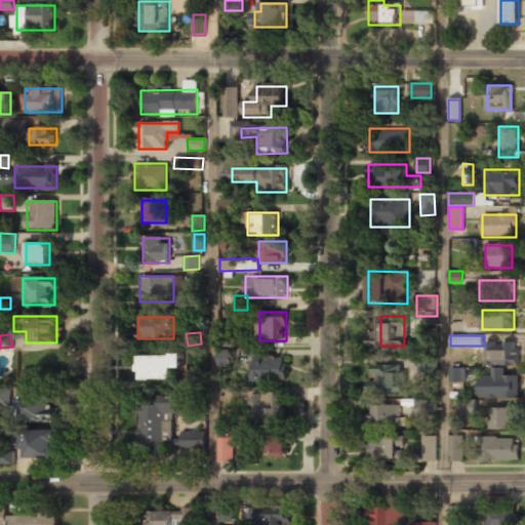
[(519,398),(518,376),(502,376),(502,366),(518,366),(518,344),(485,344),(485,366),(492,366),(492,376),(479,376),(479,398),(519,398)]
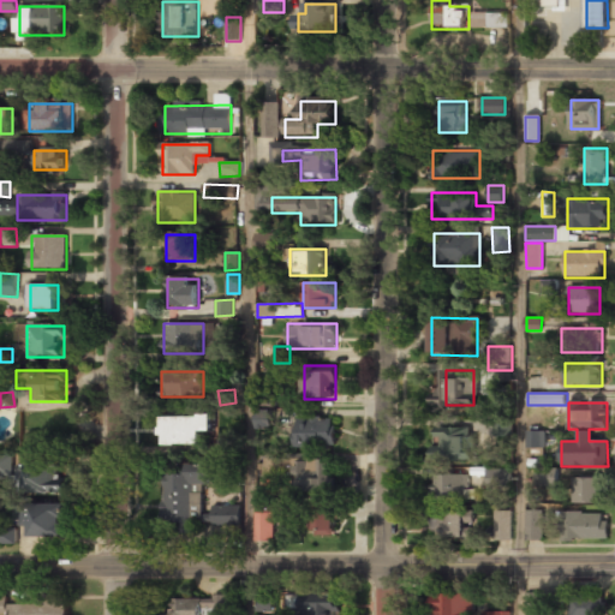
[(256,429),(273,429),(273,410),(257,408),(256,429)]
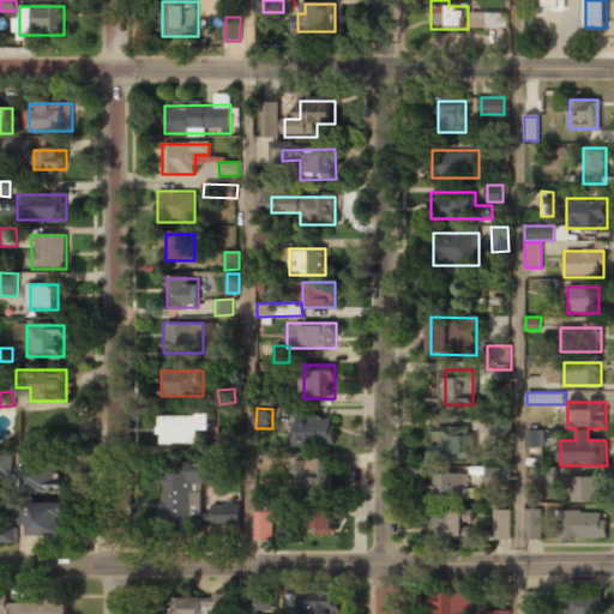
[(161,415),(161,445),(202,445),(202,432),(212,432),(212,415),(161,415)]
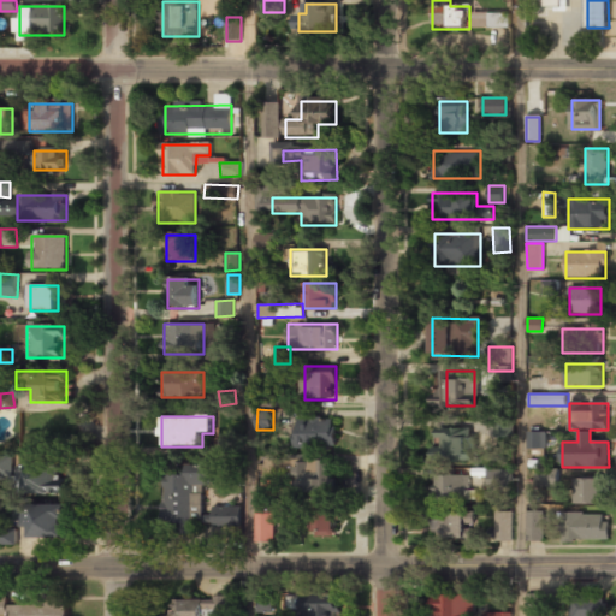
[(335,420),(295,420),(295,449),(335,449),(335,420)]
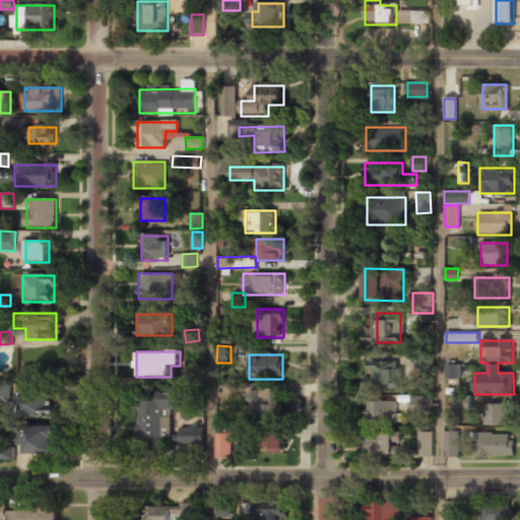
[(397,363),(370,363),(370,389),(397,389),(397,363)]
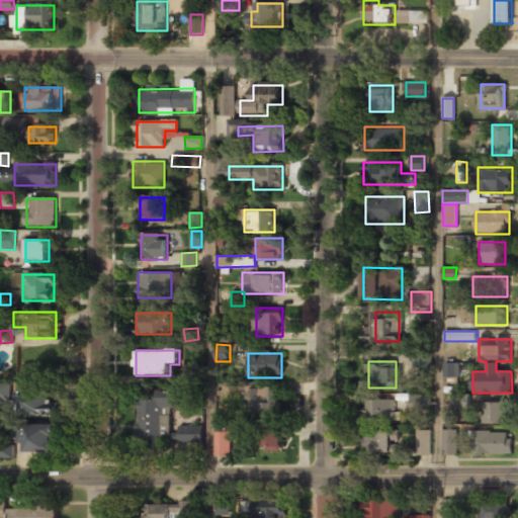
[(457,365),(446,365),(445,375),(456,376),(457,365)]
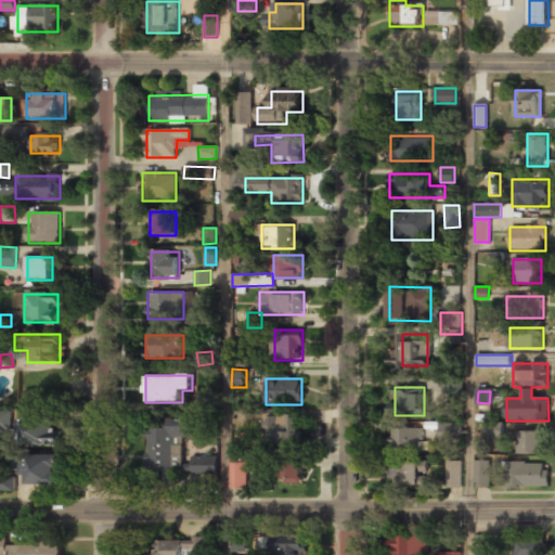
[(0,428),(12,428),(11,410),(0,410),(0,428)]
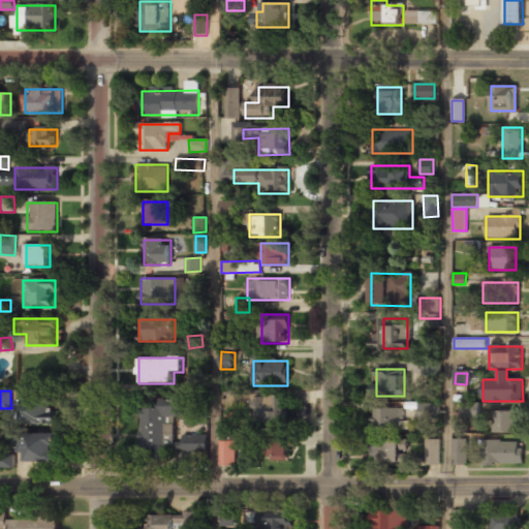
[(256,423),(285,423),(285,396),(256,396),(256,423)]
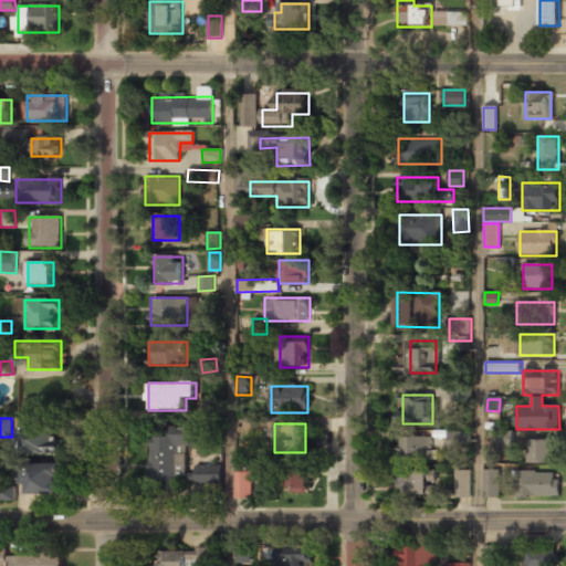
[(59,452),(59,427),(25,427),(25,452),(59,452)]
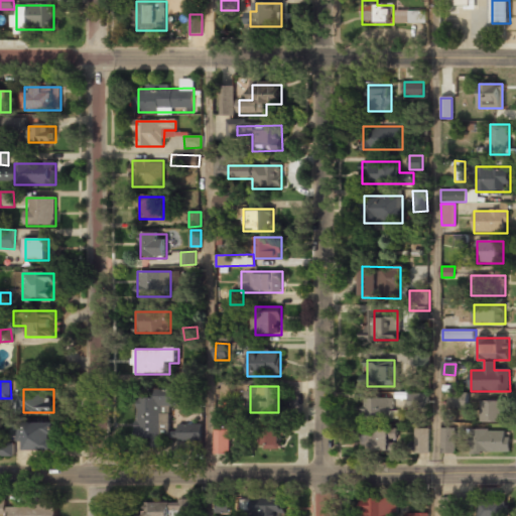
[(166,406),(175,406),(175,390),(148,390),(148,396),(137,396),(137,438),(165,439),(166,406)]
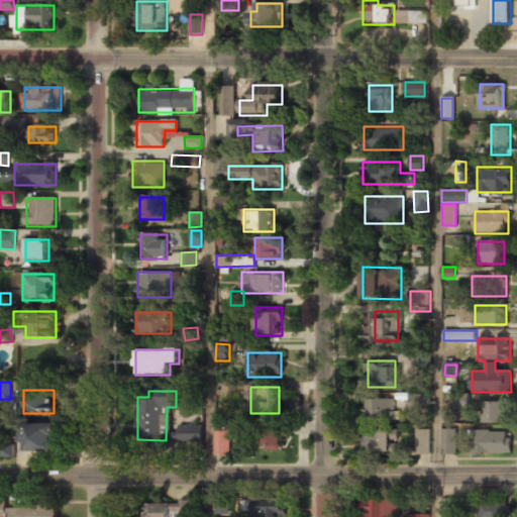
[(414,407),(425,405),(423,396),(412,398),(414,407)]
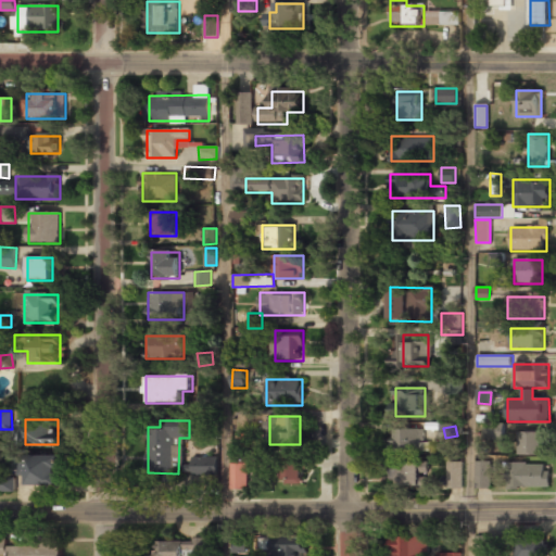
[(391,430),(391,453),(421,453),(421,430),(391,430)]
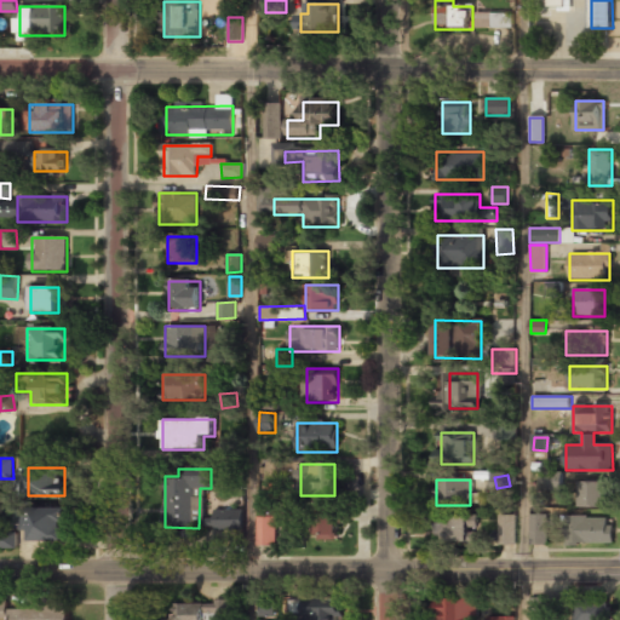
[(603,483),(577,483),(577,507),(603,507),(603,483)]
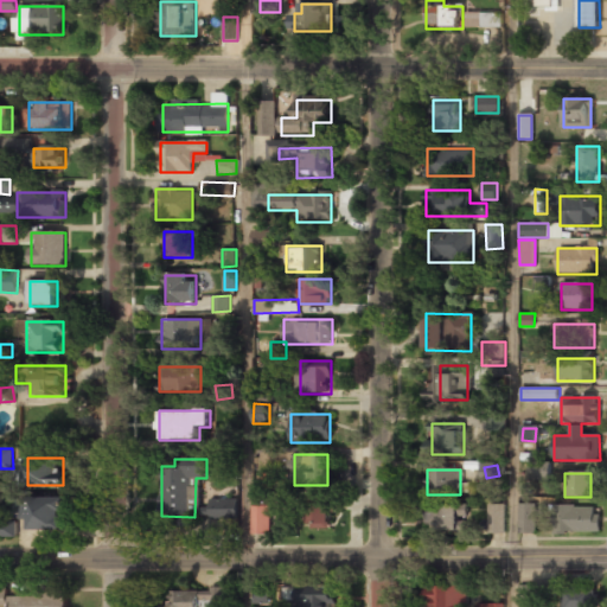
[(66,496),(23,496),(23,518),(30,518),(30,529),(66,529),(66,496)]
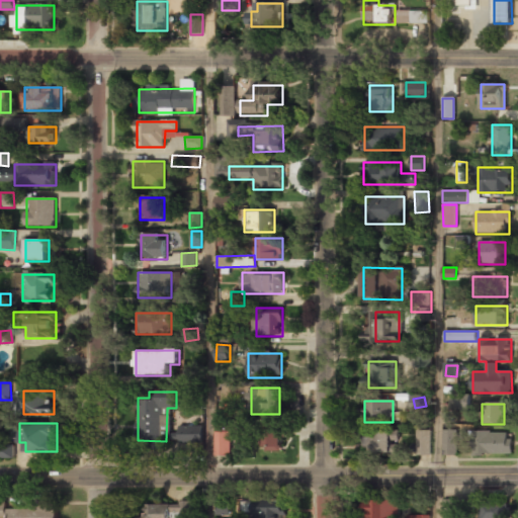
[(262,424),(262,451),(283,451),(283,424),(262,424)]
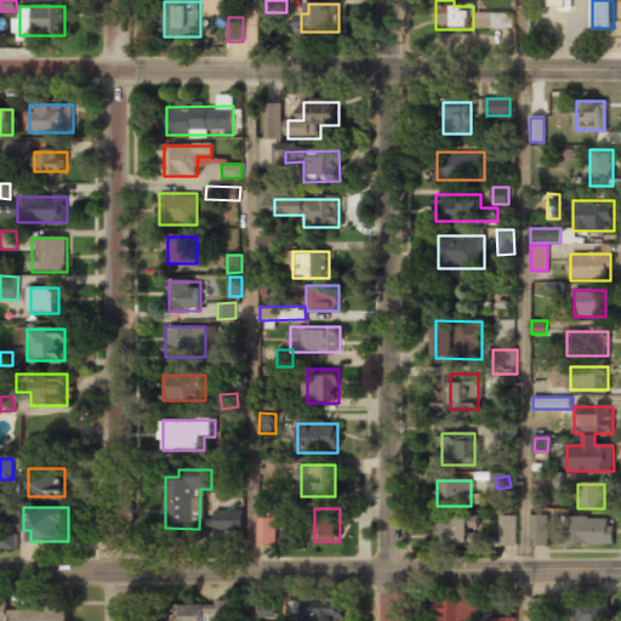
[(217,512),(217,528),(241,528),(241,512),(217,512)]
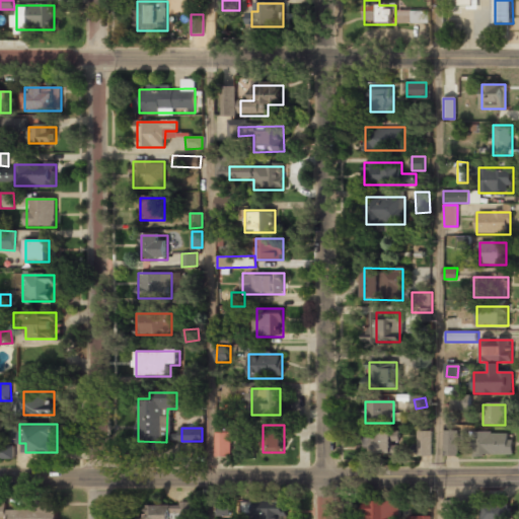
[(230,456),(230,431),(216,431),(216,456),(230,456)]
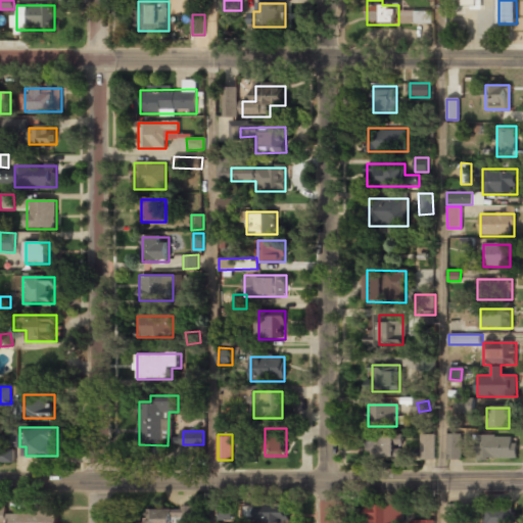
[(396,458),(396,434),(368,434),(368,458),(396,458)]
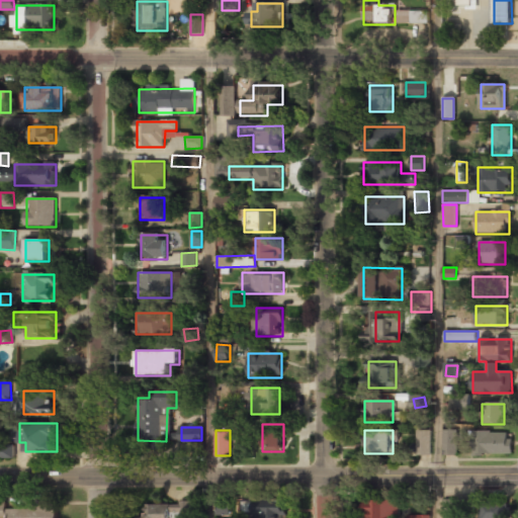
[(417,456),(430,456),(430,430),(417,430),(417,456)]
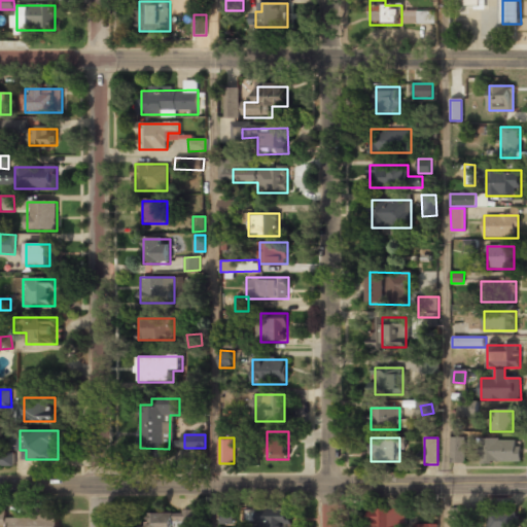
[(450,463),(464,463),(464,437),(450,437),(450,463)]
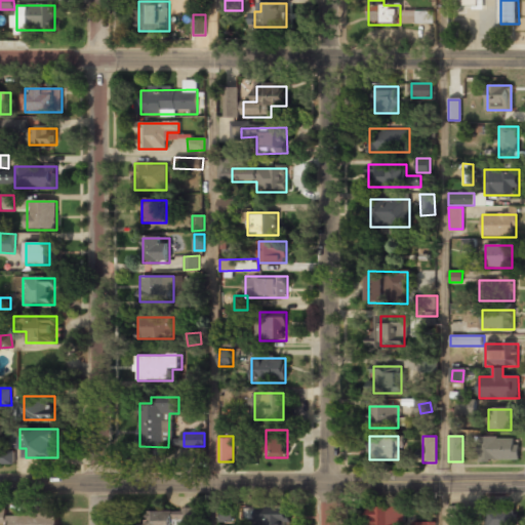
[(519,459),(519,439),(479,439),(479,459),(519,459)]
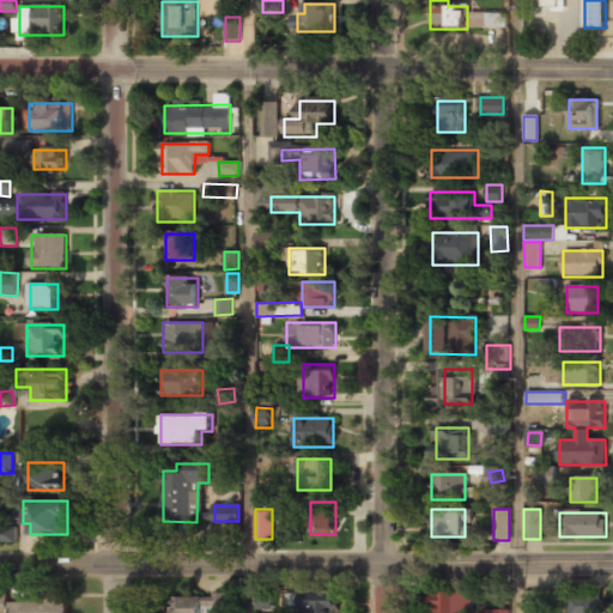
[(0,542),(17,542),(17,525),(0,525),(0,542)]
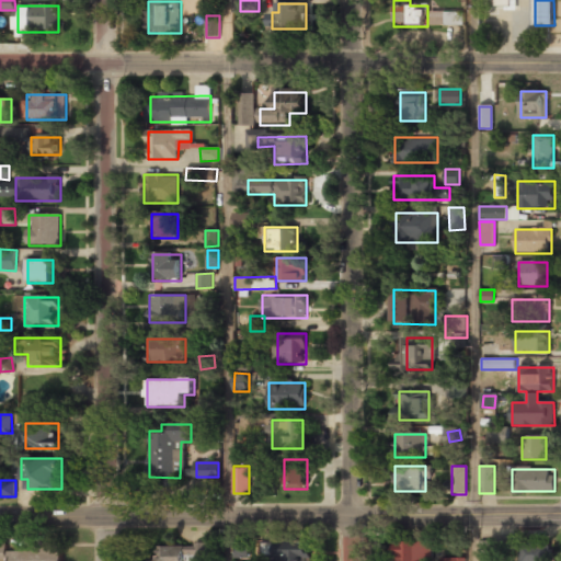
[(481,540),(480,560),(499,560),(499,551),(513,551),(513,536),(496,536),(496,540),(481,540)]
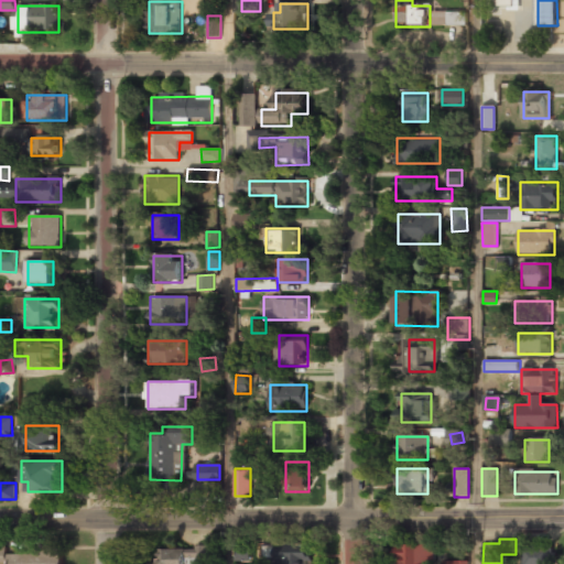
[(250,561),(251,544),(237,544),(236,561),(250,561)]
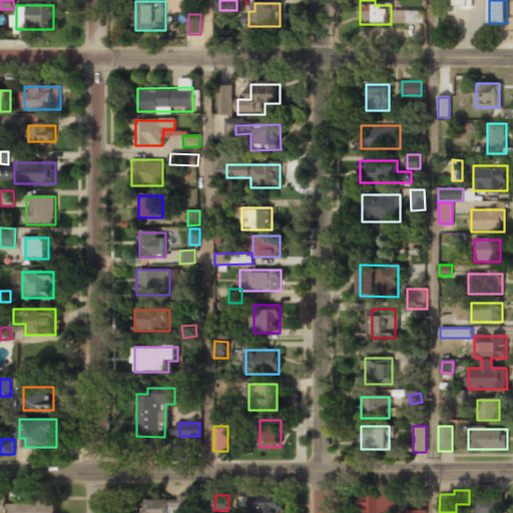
[(282,512),(282,496),(242,496),(242,509),(248,509),(248,512),(282,512)]
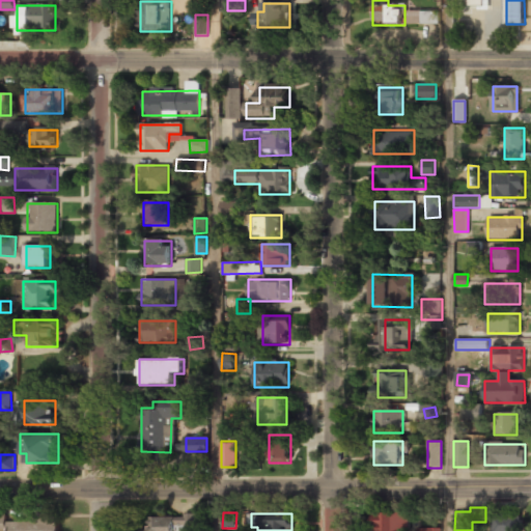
[(373,530),(407,530),(407,513),(373,513),(373,530)]
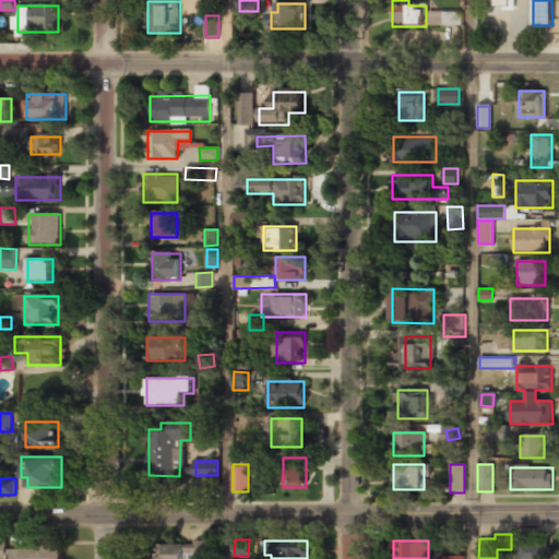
[(61,558),(61,544),(0,544),(0,558),(61,558)]
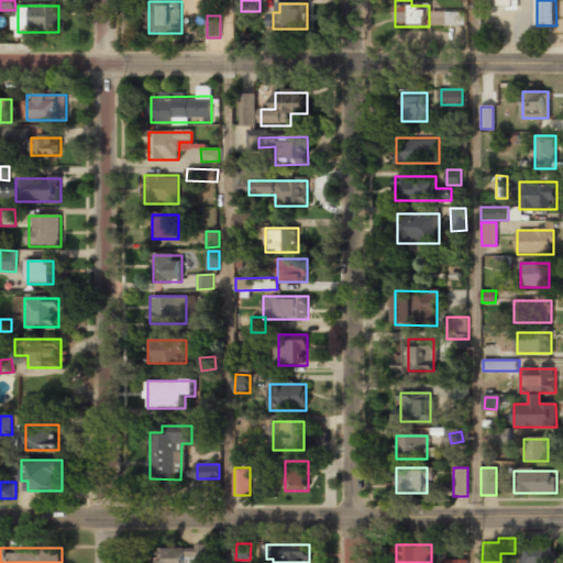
[(158,559),(148,559),(148,562),(194,562),(194,548),(158,548),(158,559)]
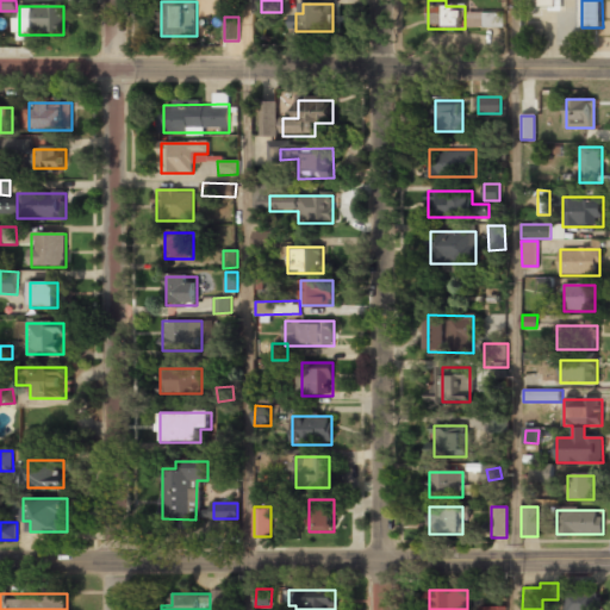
[(564,609),(596,609),(596,596),(564,596),(564,609)]
